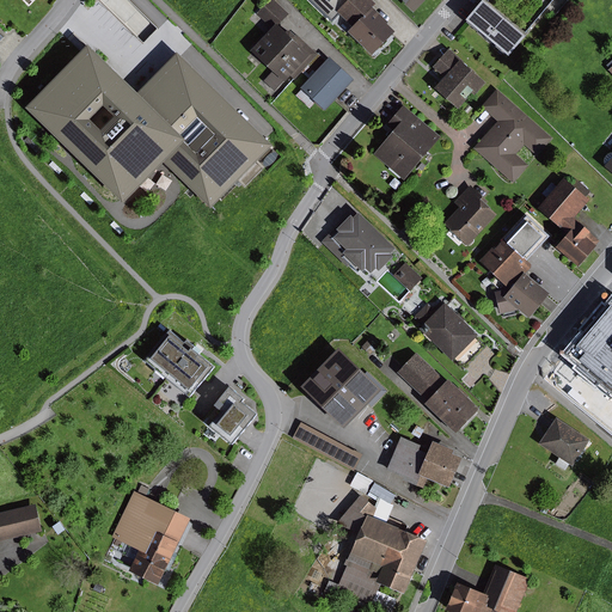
[(288,14),(273,0),(269,0),(256,14),(270,28),(248,51),(271,73),(263,81),(273,91),(288,74),(293,79),(300,72),(316,54),(295,35),(293,36),(287,31),(281,31),(276,26),(288,14)]
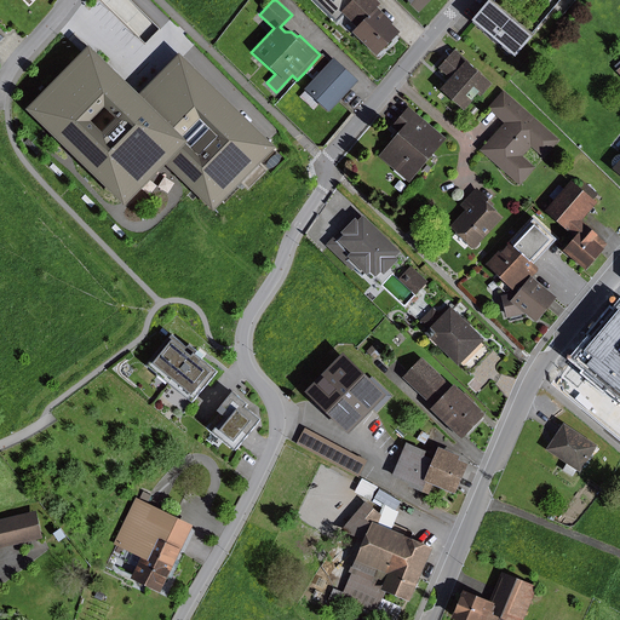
[(311,0),(334,22),(342,15),(354,1),(351,0),(311,0)]
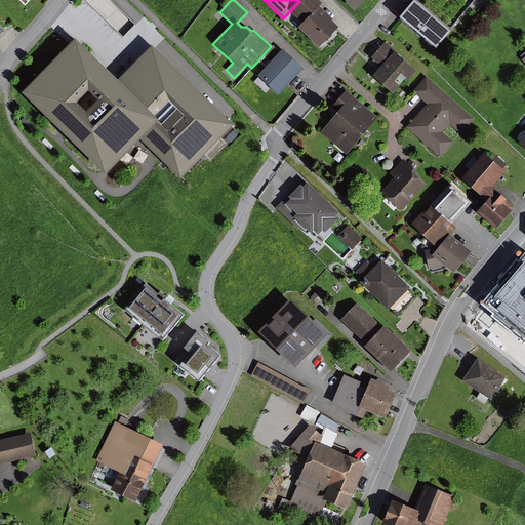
[(317,0),(297,0),(299,1),(289,12),(300,24),(296,28),(317,47),(336,27),(330,21),(331,18),(318,6),(321,3),(317,0)]
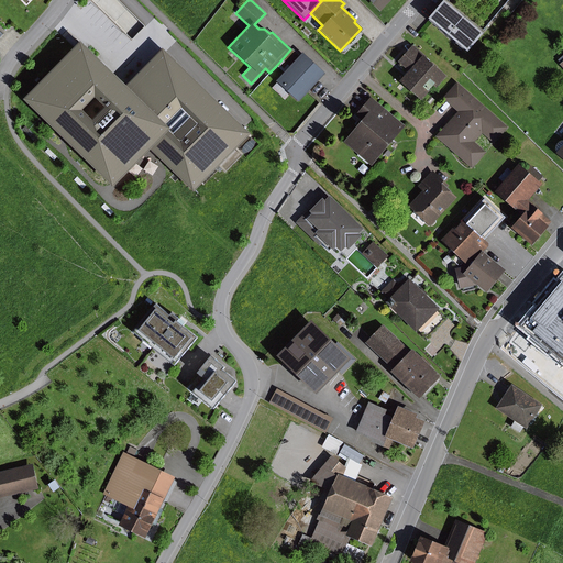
[(365,0),(378,11),(388,0),(365,0)]
